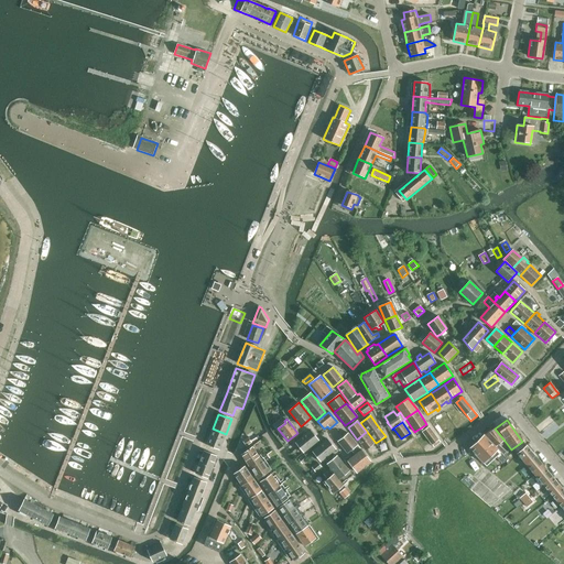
[(432,444),(438,440),(429,427),(422,432),(432,444)]
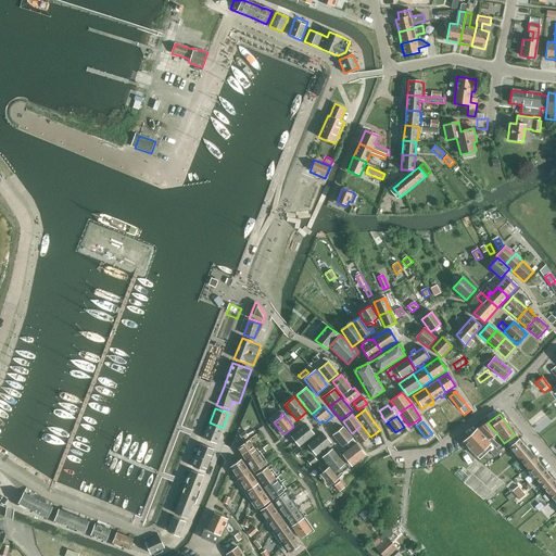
[(488,421),(478,428),(489,440),(488,440),(491,443),(496,449),(500,445),(492,438),(497,434),(488,422),(488,421)]
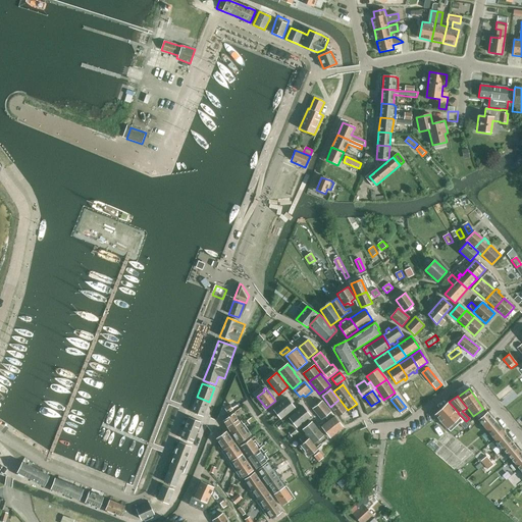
[(503,404),(510,410),(517,403),(510,396),(503,404)]
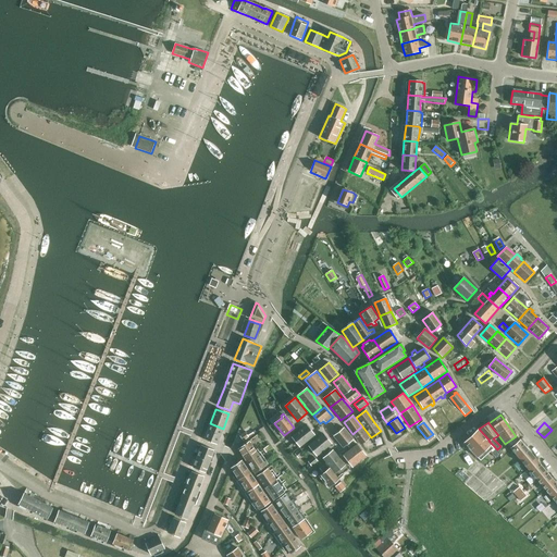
[(223,429),(210,423),(203,440),(217,444),(223,429)]
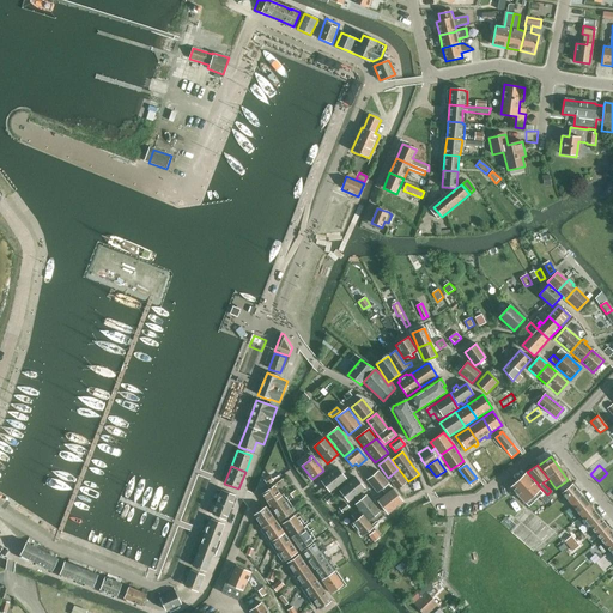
[(329,474),(338,486),(347,479),(338,468),(329,474)]
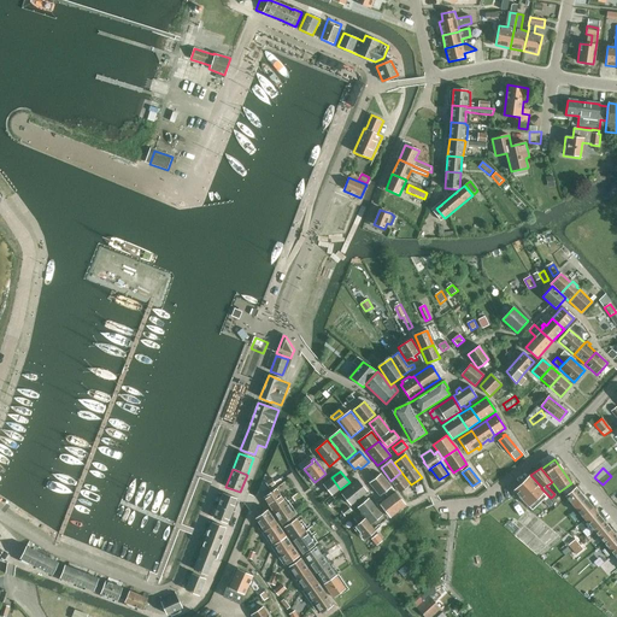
[(400,472),(391,481),(399,493),(400,493),(401,492),(407,487),(410,486),(400,472)]
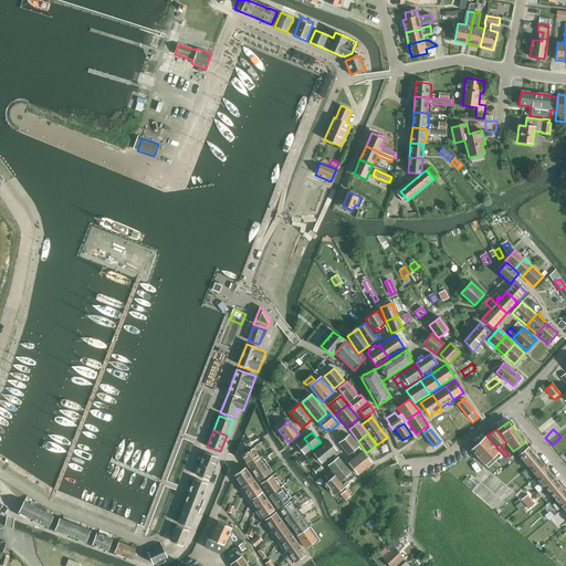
[(359,447),(349,435),(338,443),(348,456),(352,452),(355,456),(362,450),(359,447)]
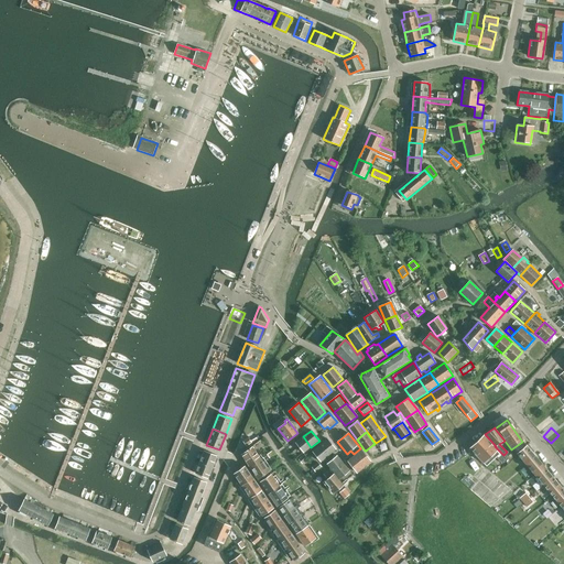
[(484,435),(469,448),(472,451),(484,464),(494,454),(502,463),(507,458),(503,455),(498,449),(495,446),(496,446),(485,434),(484,435)]
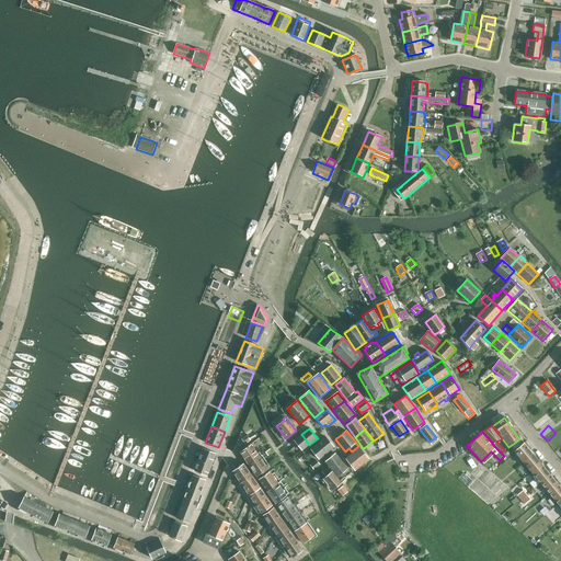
[(301,450),(309,445),(301,434),(294,441),(301,450)]
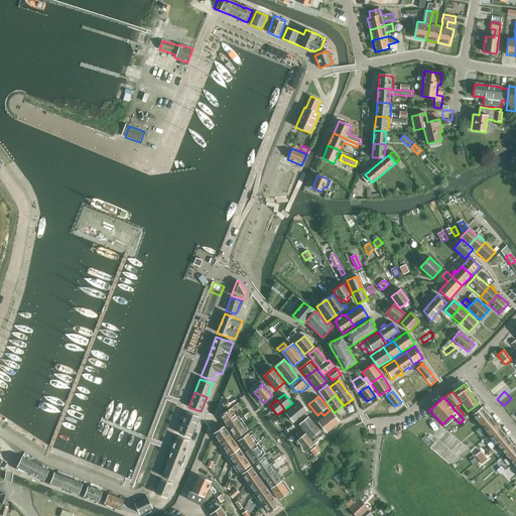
[(292,407),(300,417),(307,411),(299,402),(292,407)]
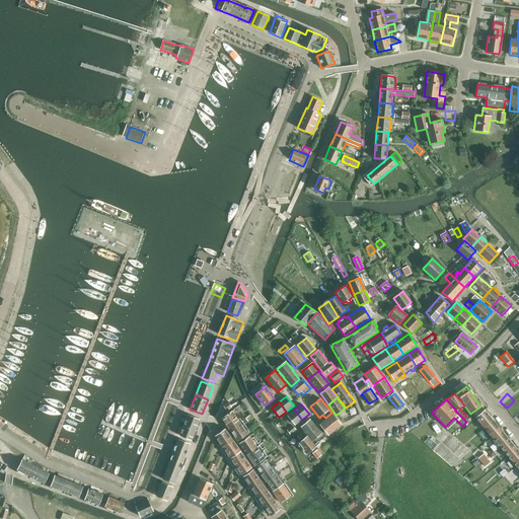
[(295,426),(302,420),(294,410),(287,416),(295,426)]
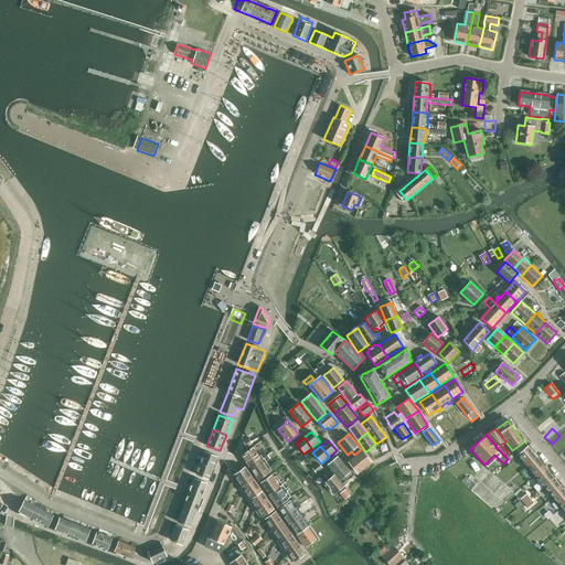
[(526,467),(535,458),(526,447),(516,456),(526,467)]
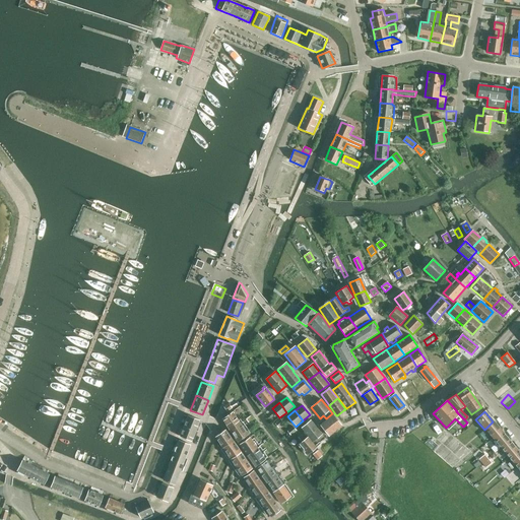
[(230,431),(241,424),(240,424),(233,412),(222,419),(230,431)]
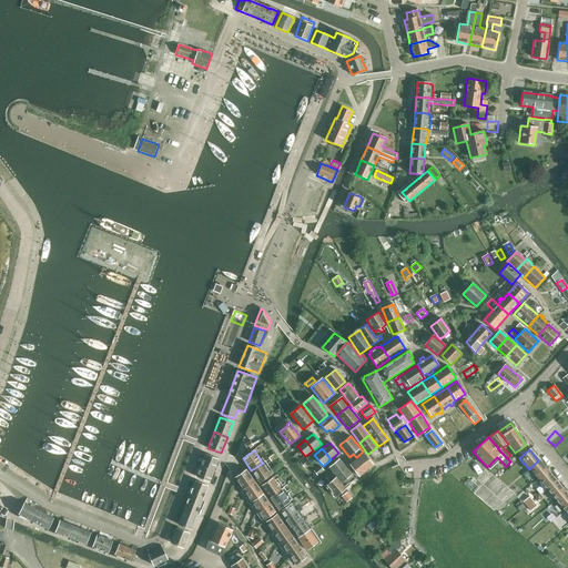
[(201,467),(213,472),(217,459),(205,454),(201,467)]
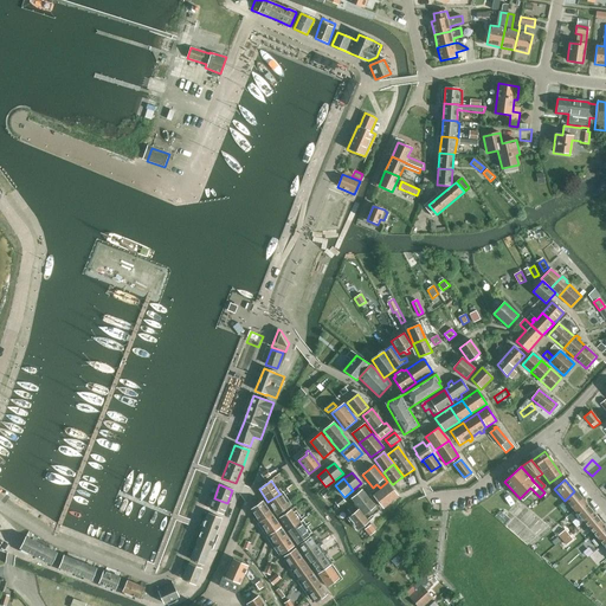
[(384,509),(398,496),(388,484),(373,496),(384,509)]
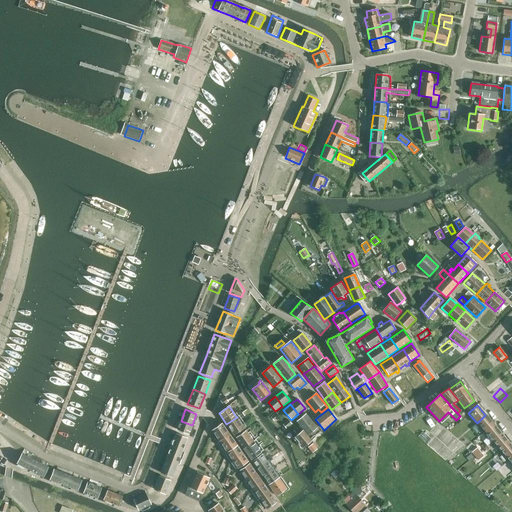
[(274,421),(280,416),(277,413),(271,418),(274,421)]
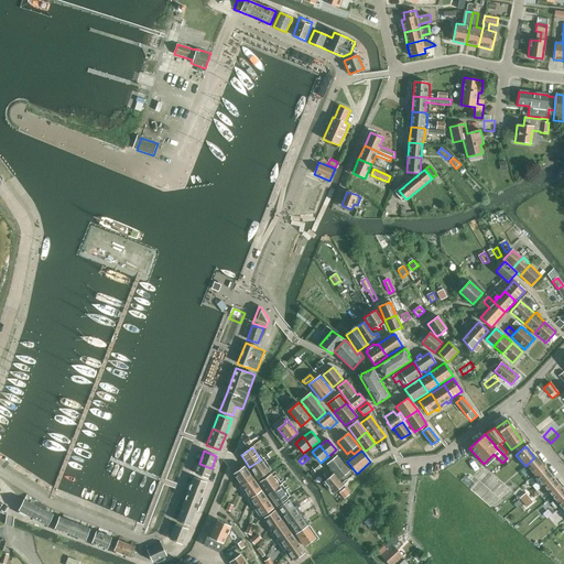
[(333,472),(343,464),(337,456),(326,464),(333,472)]
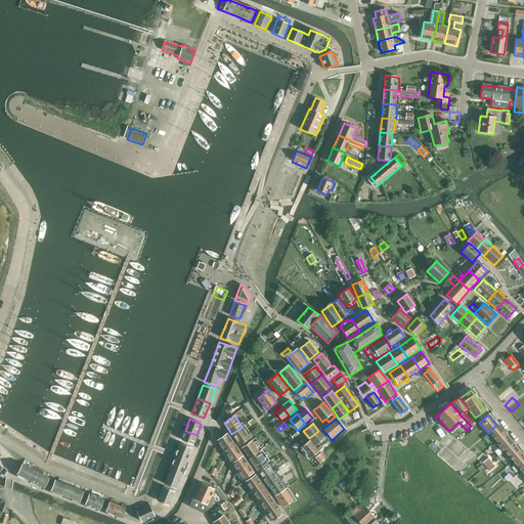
[(496,443),(506,435),(496,425),(488,433),(496,443)]
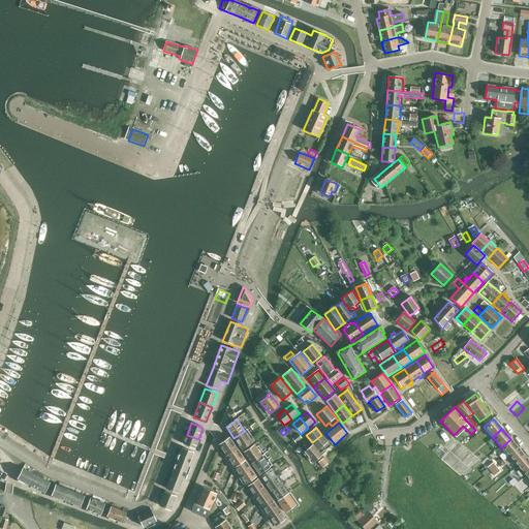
[(245,431),(234,438),(242,449),(252,442),(245,431)]
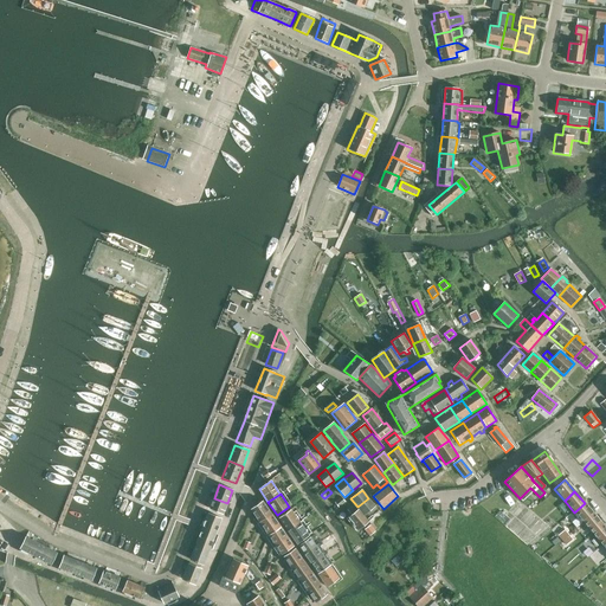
[(339,508),(346,502),(342,497),(335,503),(339,508)]
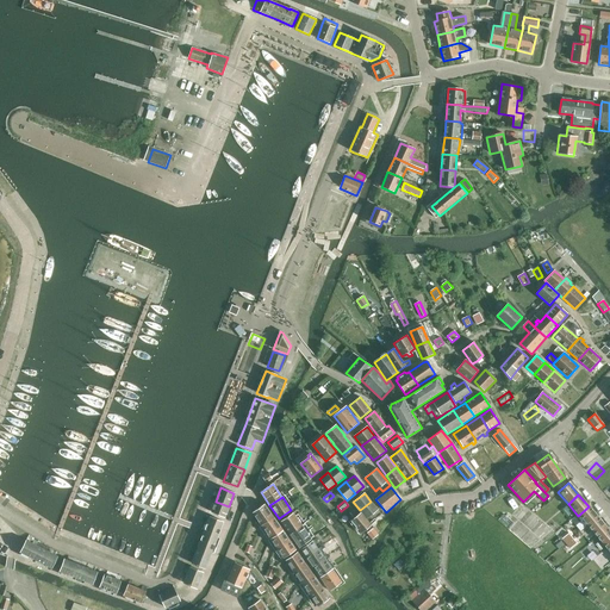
[(224,517),(229,506),(216,502),(211,512),(224,517)]
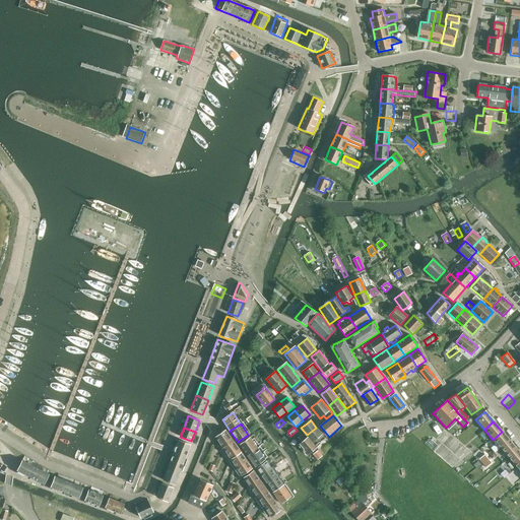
[(316,428),(307,435),(313,442),(322,435),(316,428)]
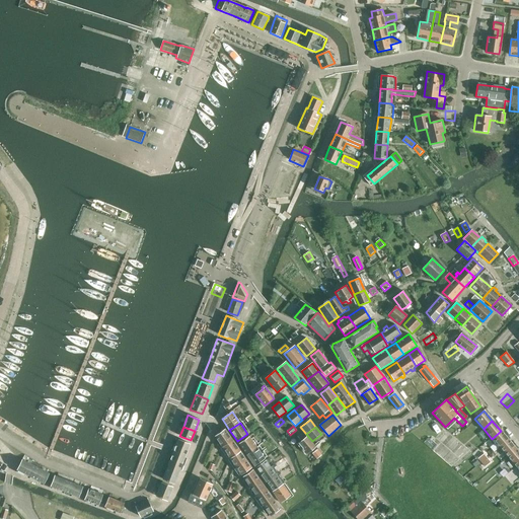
[(222,447),(233,440),(225,429),(215,436),(222,447)]
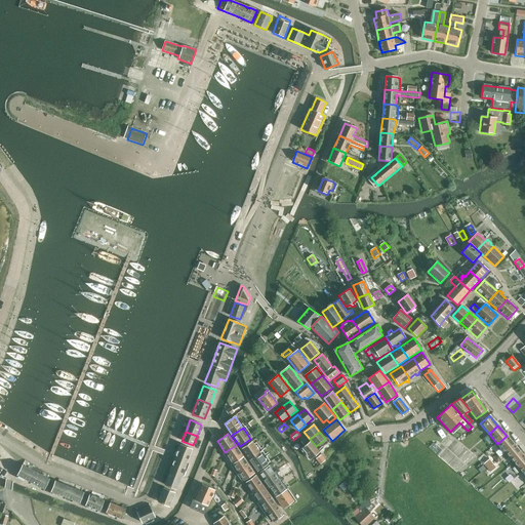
[(506,453),(515,446),(507,436),(497,444),(506,453)]
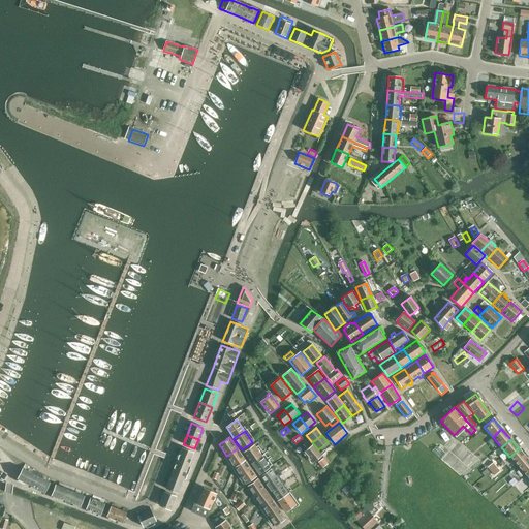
[(307,448),(312,444),(309,440),(304,445),(307,448)]
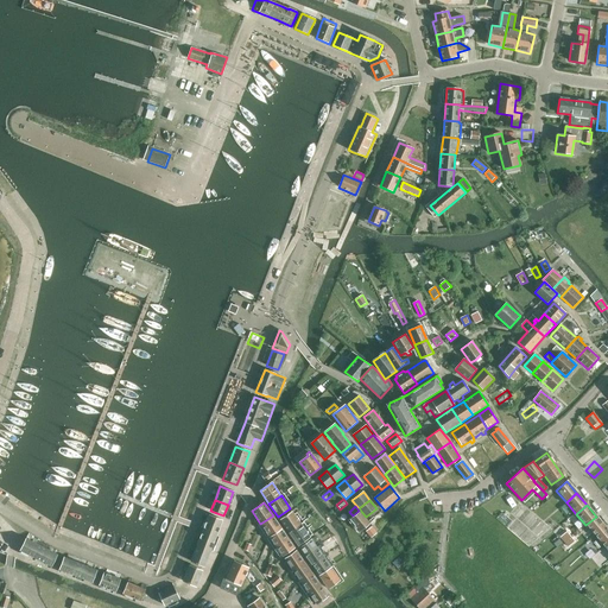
[(360,531),(369,524),(360,511),(350,519),(360,531)]
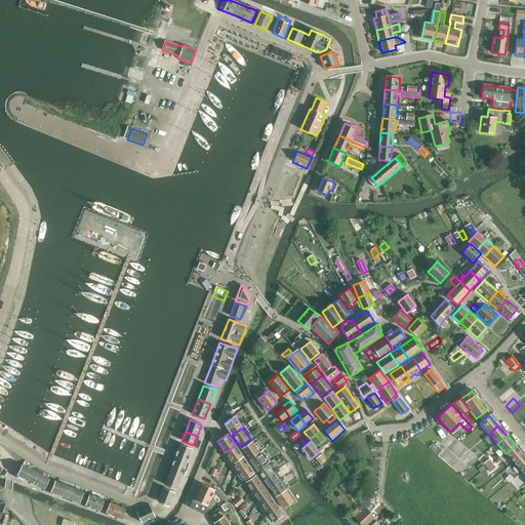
[(250,460),(260,453),(252,442),(242,449),(250,460)]
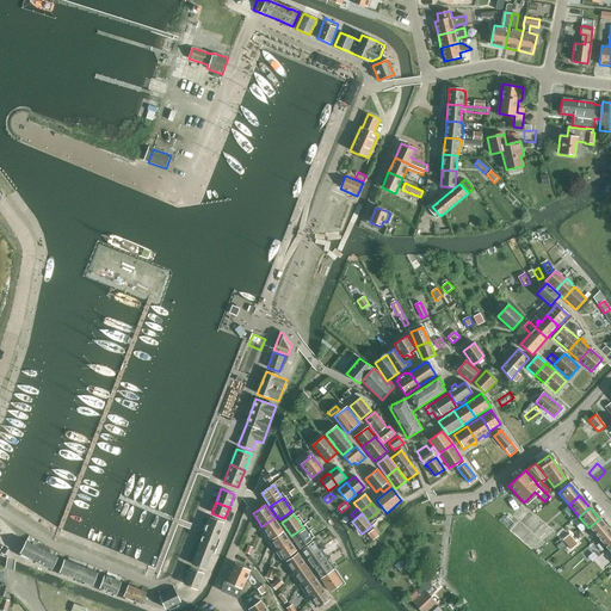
[(510,531),(516,525),(504,516),(499,522),(510,531)]
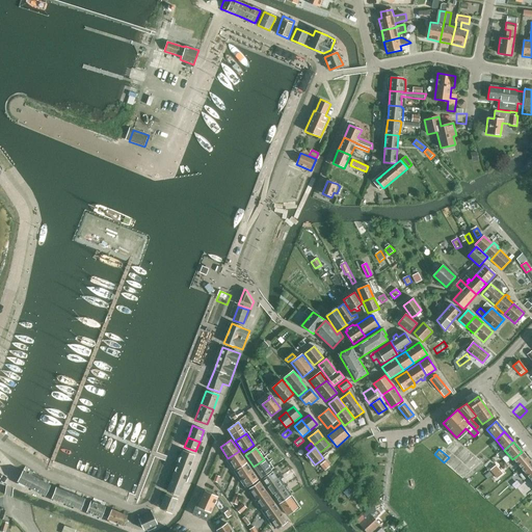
[(178,464),(189,469),(194,455),(183,451),(178,464)]
